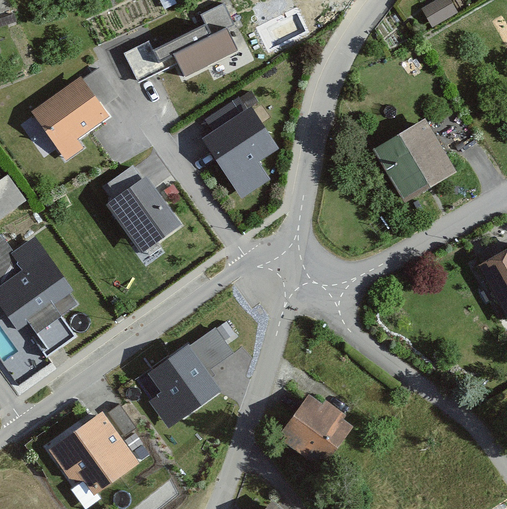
[(457,10),(451,0),(434,0),(423,6),(432,23),(457,10)]
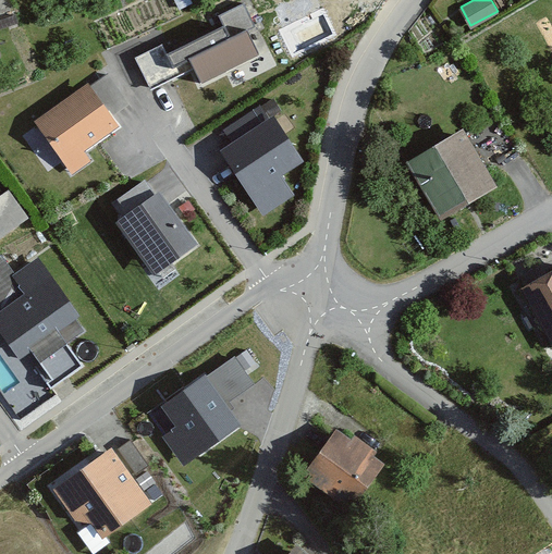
[(255,27),(243,3),(218,15),(222,25),(167,52),(162,44),(134,57),(151,91),(194,71),(199,83),(257,54),(246,32),(255,27)]
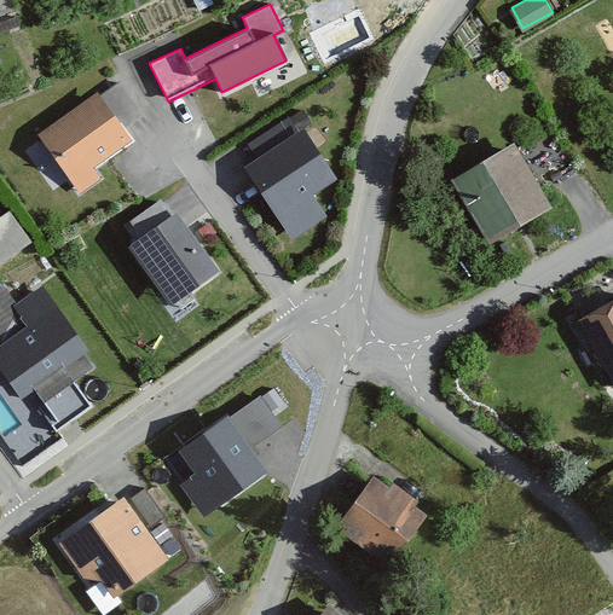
[(99,98),(96,93),(38,134),(79,193),(103,177),(96,166),(132,141),(126,132),(145,117),(121,83),(99,98)]
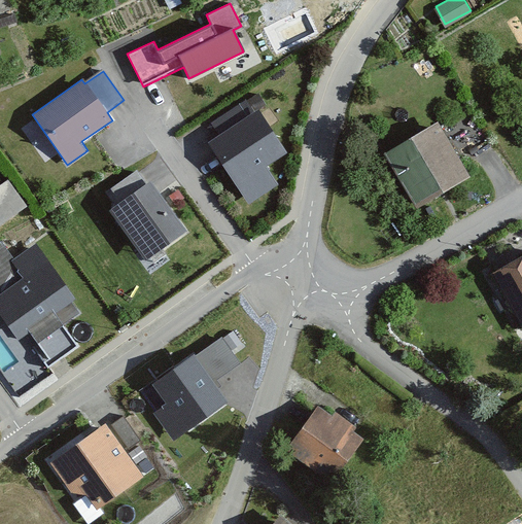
[(265,165),(285,149),(246,98),(210,125),(217,134),(206,143),(251,204),(279,183),(265,165)]
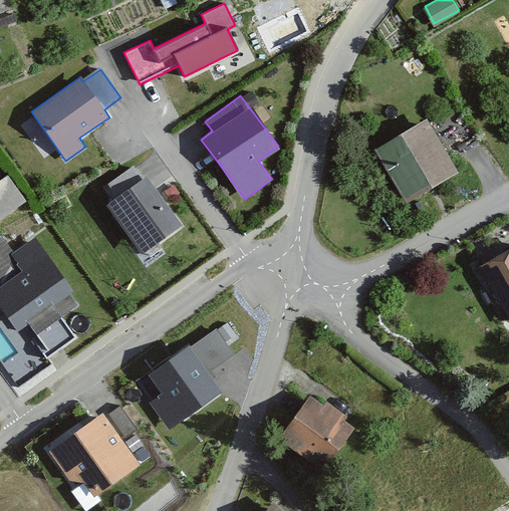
[(458,173),(426,118),(373,149),(406,203),(458,173)]
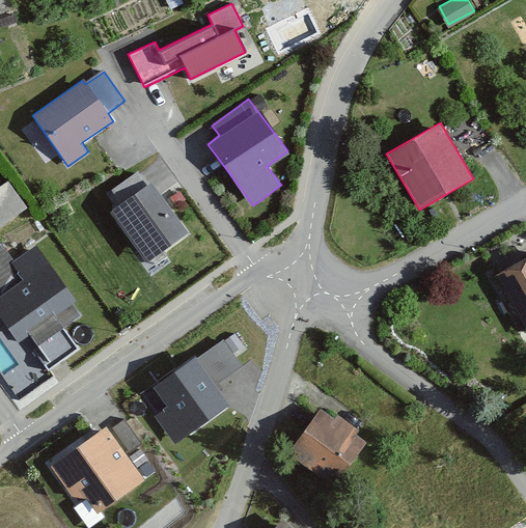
[(188,231),(151,181),(148,183),(139,170),(108,193),(117,205),(109,211),(145,261),(188,231)]
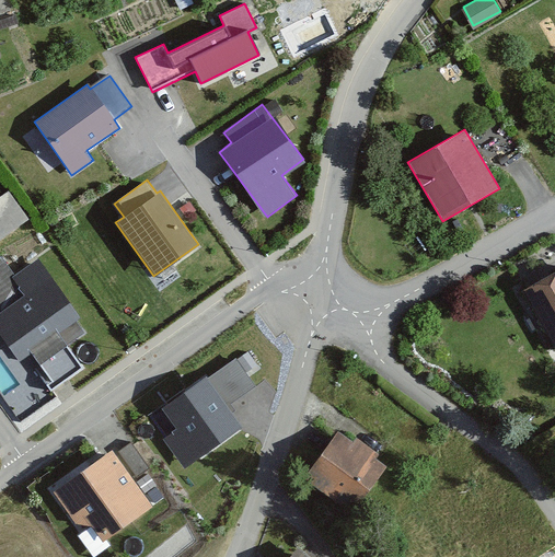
[(0,240),(30,219),(10,190),(0,197),(0,240)]
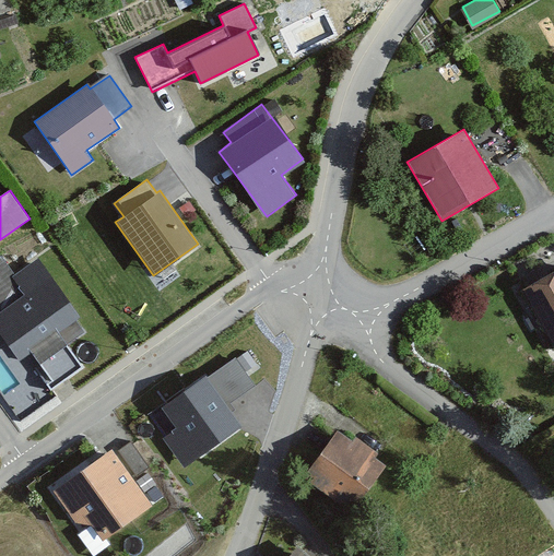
[(81,315),(39,257),(18,272),(4,255),(0,258),(0,331),(20,358),(31,351),(56,386),(84,366),(59,331),(81,315)]
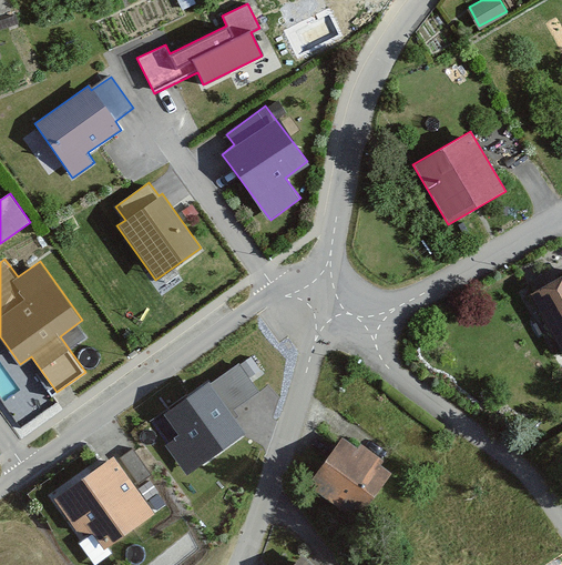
[(561,274),(530,294),(561,349),(561,274)]
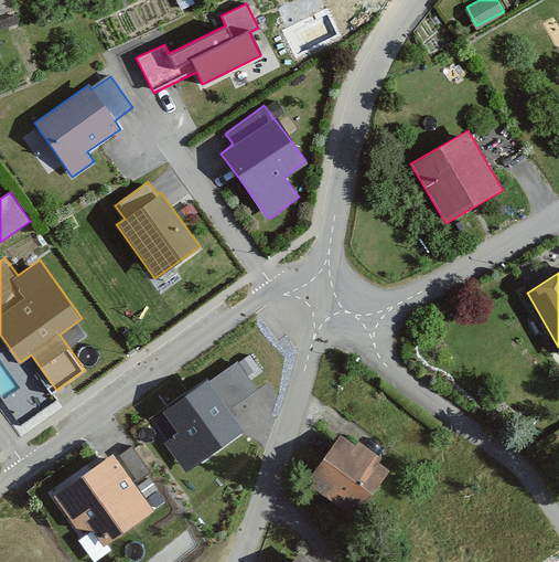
[(246,417),(212,372),(174,400),(191,422),(173,435),(190,458),(246,417)]
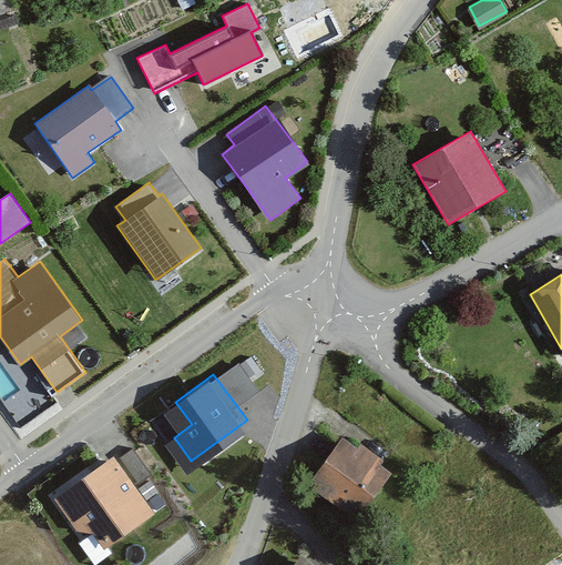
[(358,449),(340,436),(308,484),(361,520),(392,473),(381,465),(385,460),(361,444),(358,449)]
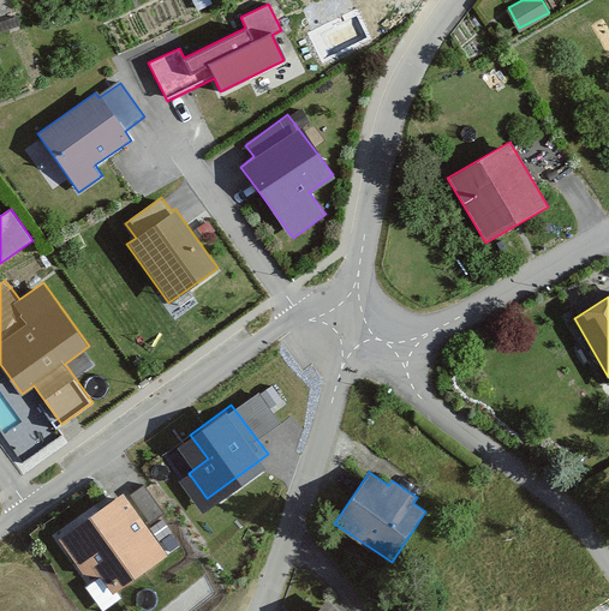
[(166,516),(147,489),(136,496),(155,523),(166,516)]
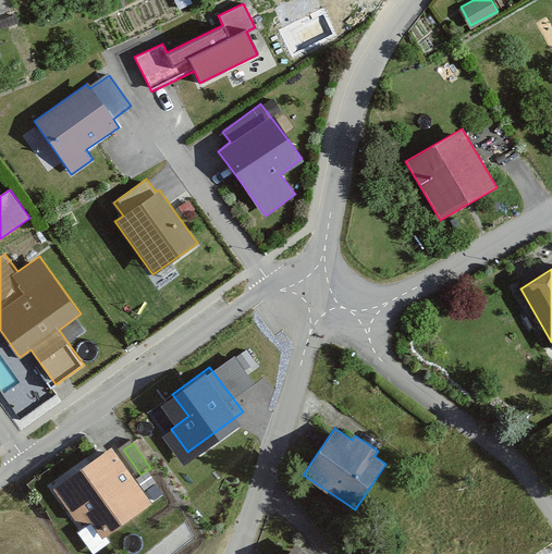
[(54,489),(77,522),(94,524),(102,537),(149,504),(110,450),(54,489)]
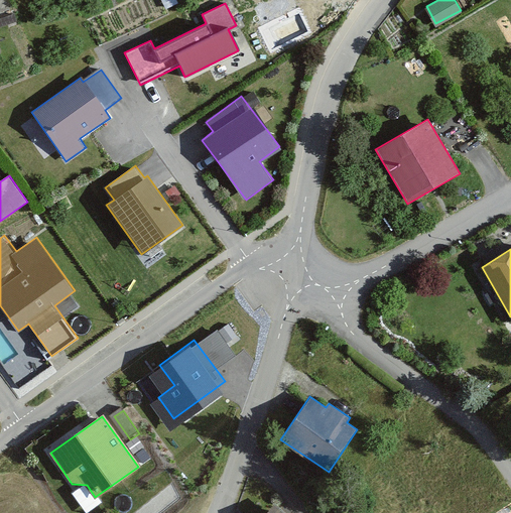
[(283,512),(273,504),(264,512),(283,512)]
